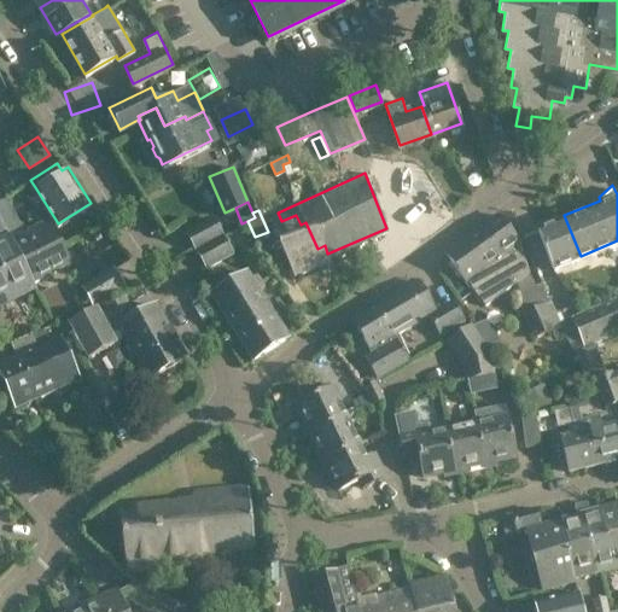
[(494,280),(501,290),(529,270),(519,240),(497,211),(495,214),(495,215),(466,237),(465,234),(462,237),(494,280)]
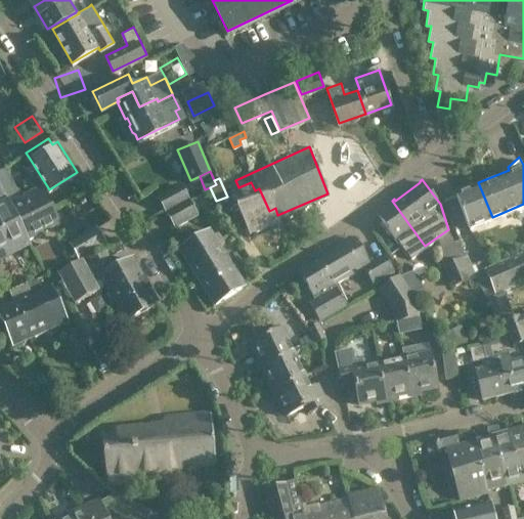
[(251,182),(238,187),(235,180),(227,183),(249,230),(279,219),(277,215),(275,208),(269,211),(259,188),(255,190),(251,182)]
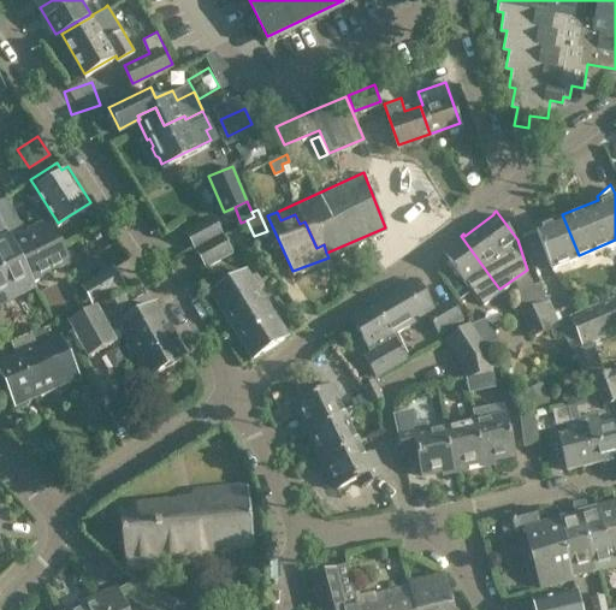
[(221,231),(212,213),(185,229),(195,246),(221,231)]
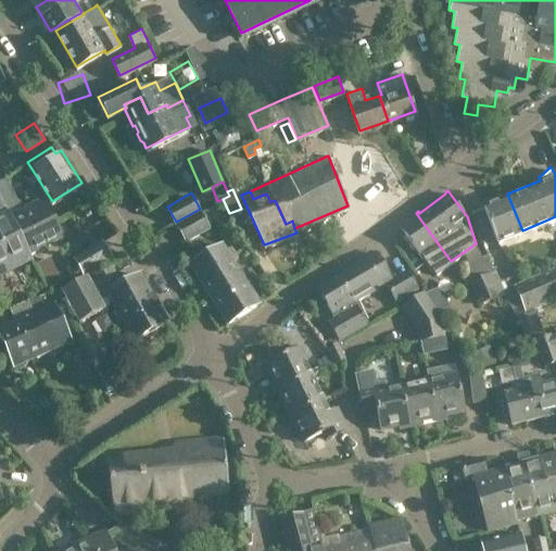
[(522,230),(507,193),(483,204),(498,240),(522,230)]
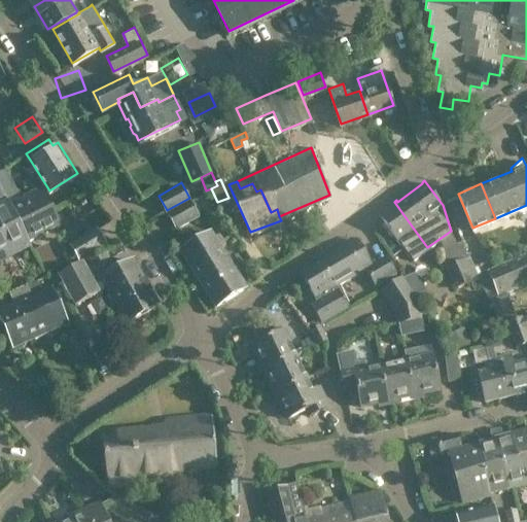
[(28,238),(60,221),(42,185),(23,195),(21,192),(7,198),(28,238)]
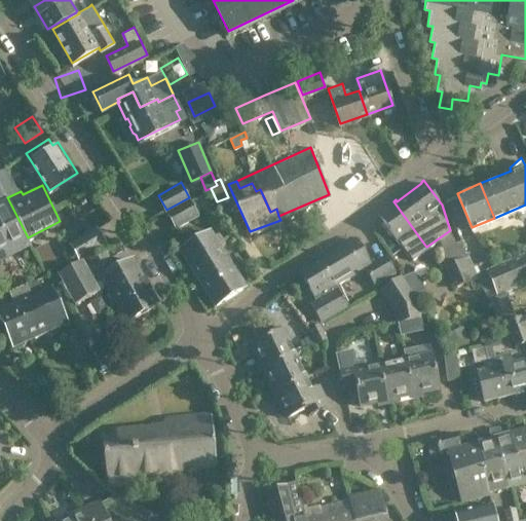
[(7,197),(0,200),(0,256),(30,242),(28,237),(7,197)]
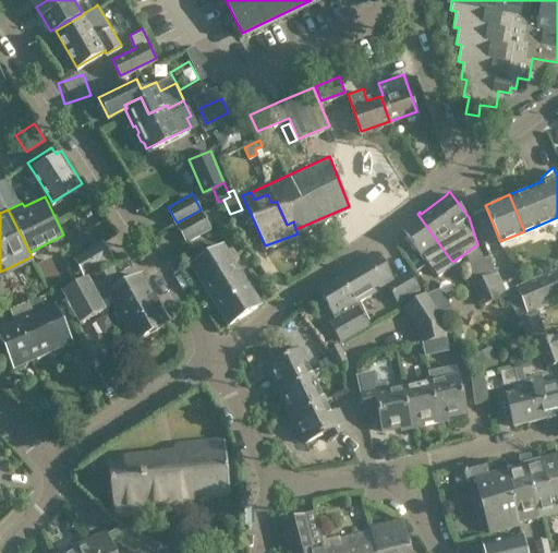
[(209,225),(201,209),(177,223),(185,239),(209,225)]
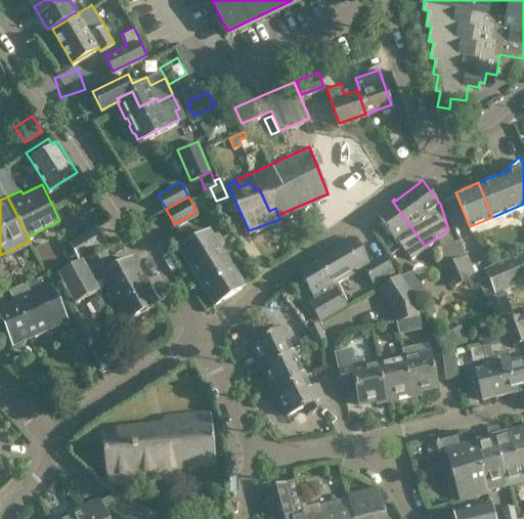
[(392,201),(377,212),(395,236),(396,235),(404,248),(410,256),(425,246),(419,238),(392,201)]
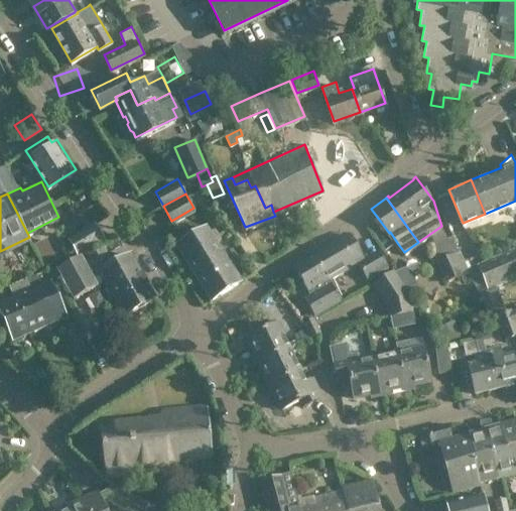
[(104,238),(94,220),(69,236),(79,253),(104,238)]
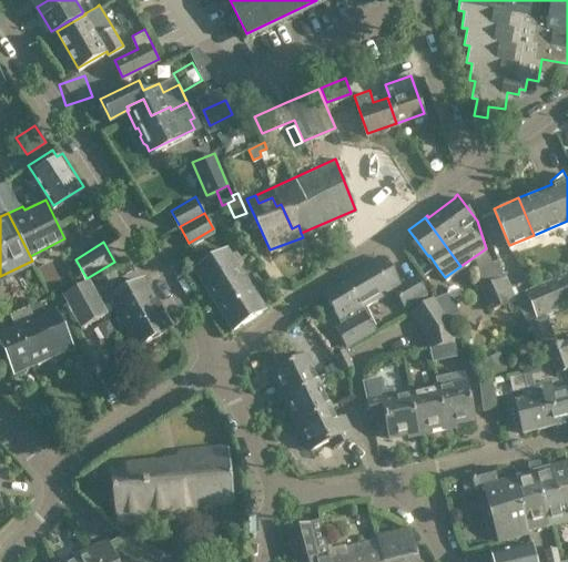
[(232,327),(265,306),(237,264),(242,259),(236,251),(231,252),(226,246),(194,266),(232,327)]
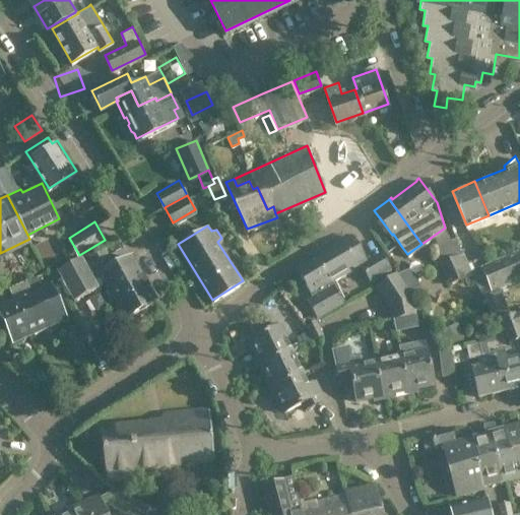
[(350,234),(316,255),(330,279),(331,279),(361,262),(370,278),(390,266),(381,250),(366,259),(358,245),(361,243),(356,235),(352,237),(350,234)]
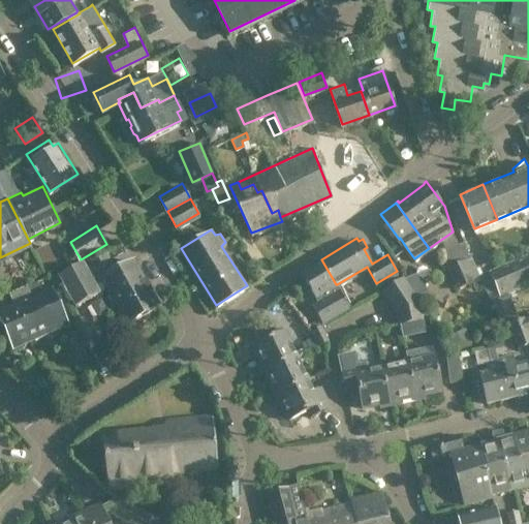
[(441,251),(456,285),(478,275),(464,242),(441,251)]
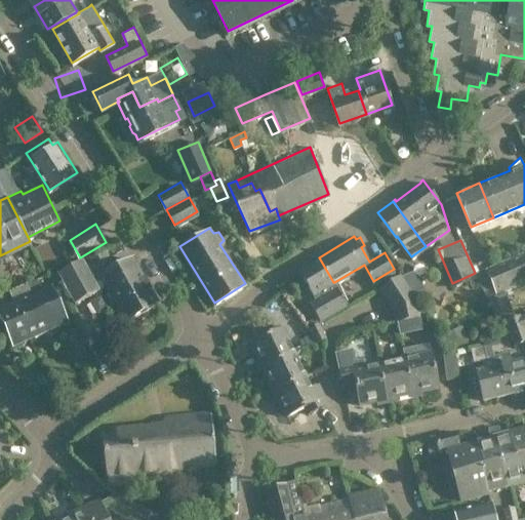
[(158,301),(133,255),(115,266),(104,246),(82,258),(94,279),(101,276),(125,319),(158,301)]
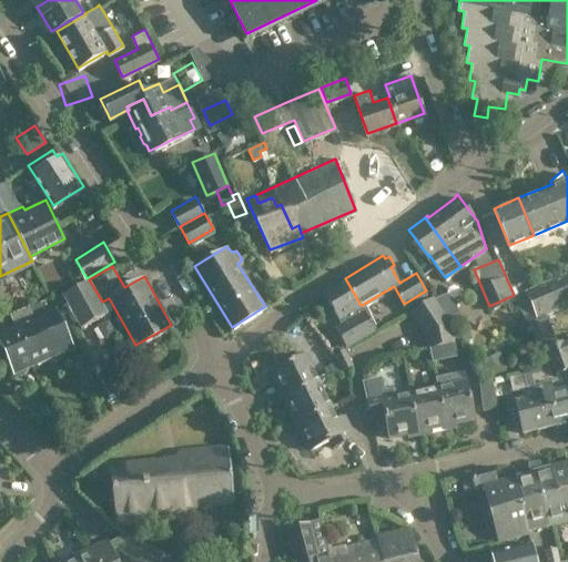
[(567,272),(526,290),(537,317),(567,304),(567,272)]
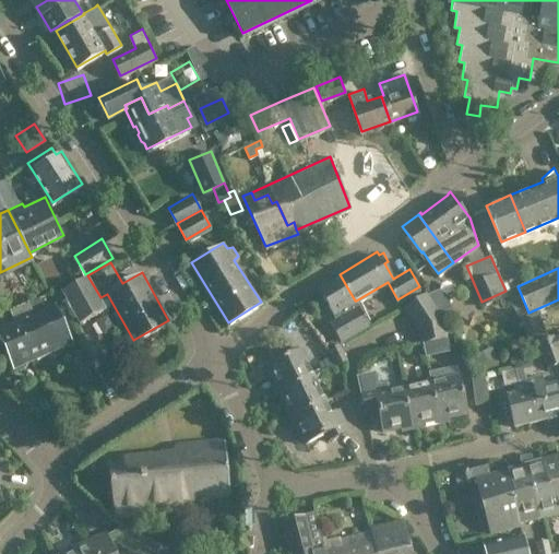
[(87,275),(86,274),(62,289),(80,320),(105,307),(99,298),(100,297),(87,275)]
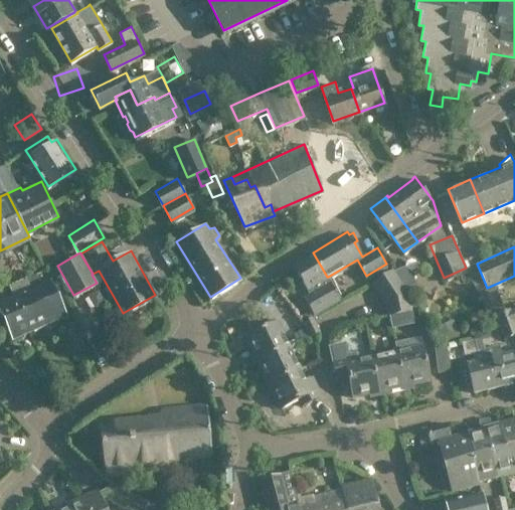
[(328,277),(327,277),(313,252),(294,264),(308,288),(309,288),(312,292),(305,296),(314,312),(339,297),(336,291),(328,277)]
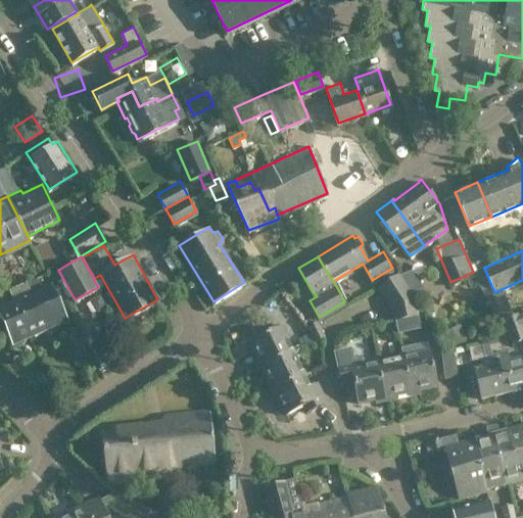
[(398,271),(378,284),(391,304),(394,317),(418,312),(415,295),(398,271)]
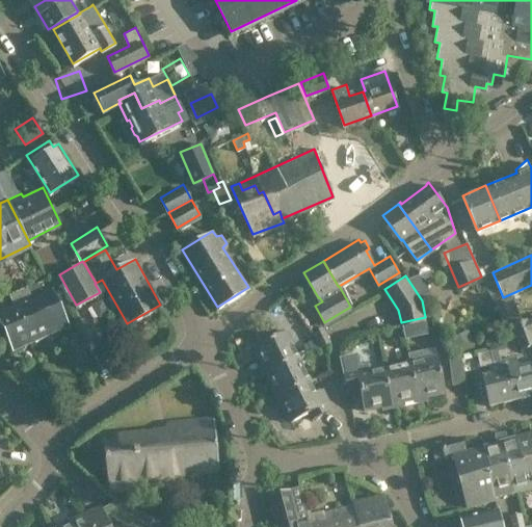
[(36,280),(28,284),(31,291),(41,288),(36,280)]
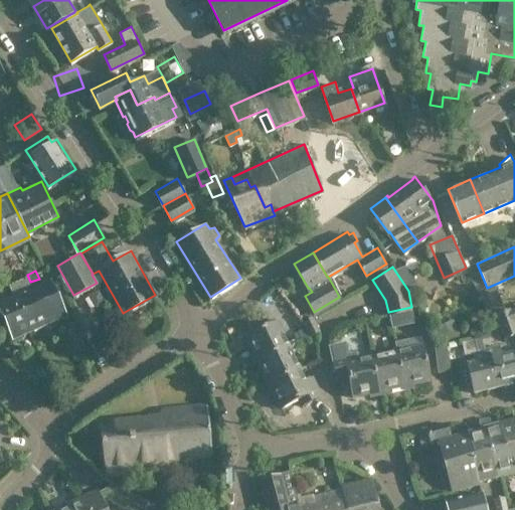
[(15,295),(0,301),(0,308),(13,337),(29,330),(24,318),(26,317),(21,309),(29,305),(23,291),(28,289),(26,285),(31,283),(30,282),(27,275),(10,282),(15,295)]
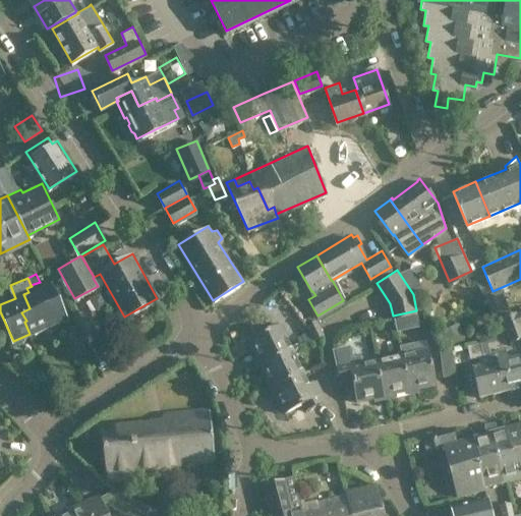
[(51,283),(29,292),(23,294),(30,308),(21,312),(26,321),(24,322),(30,334),(66,318),(51,283)]
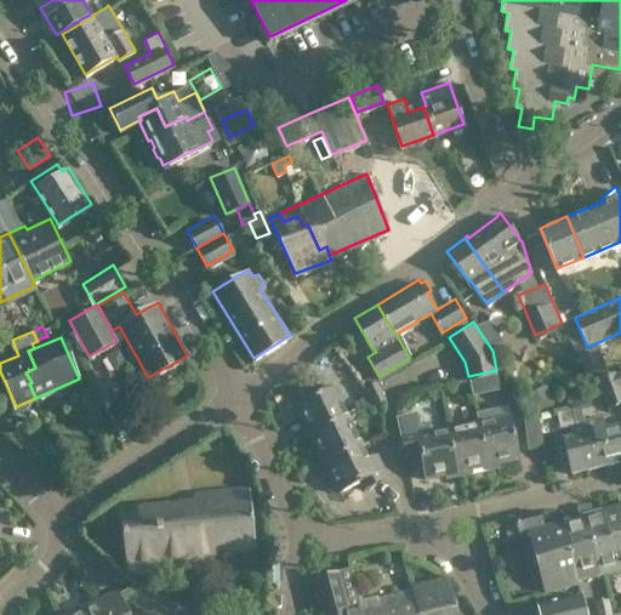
[(608,373),(602,358),(588,364),(597,376),(608,373)]
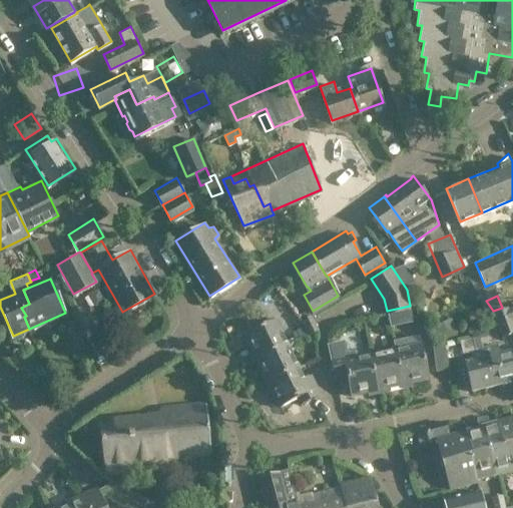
[(503,337),(512,333),(512,316),(510,308),(494,313),(503,337)]
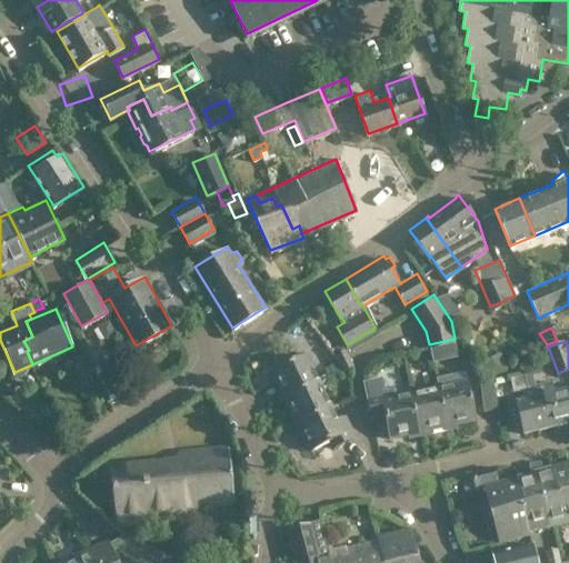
[(342,371),(353,364),(346,349),(333,353),(342,371)]
